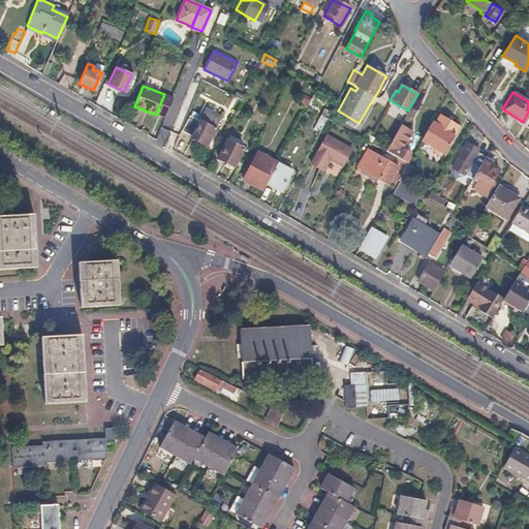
[(173,98),(164,94),(156,115),(157,116),(158,114),(164,117),(173,98)]
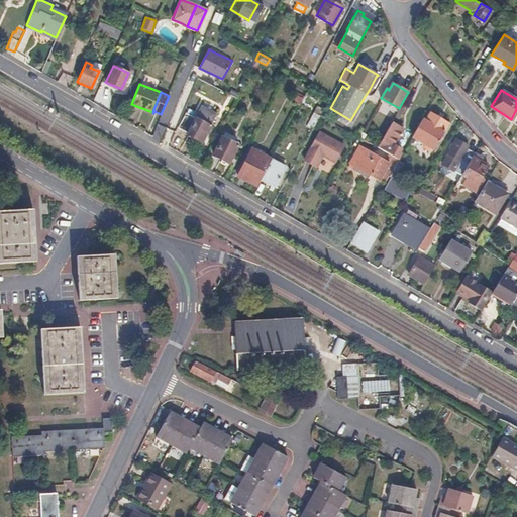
[(302,99),(293,94),(290,100),(299,105),(302,99)]
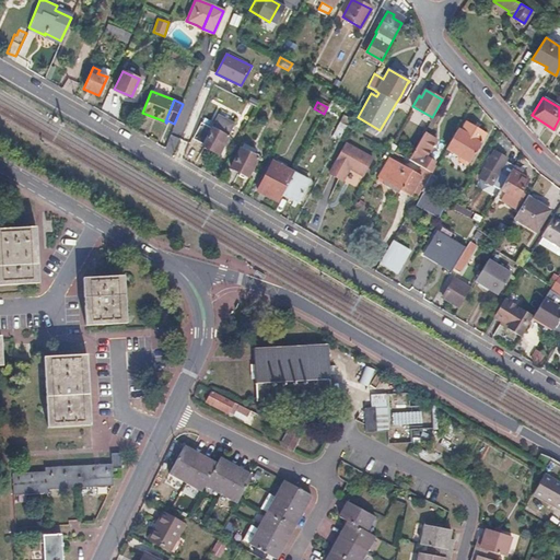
[(210,129),(200,124),(191,140),(217,154),(226,137),(225,137),(231,126),(226,124),(226,123),(217,117),(210,129)]
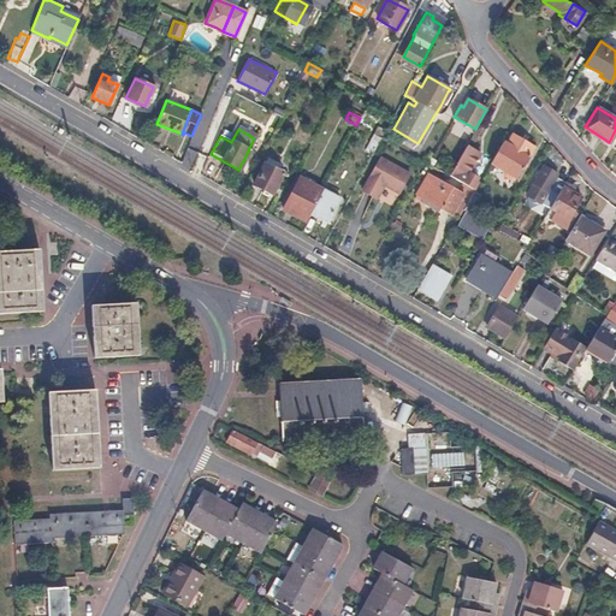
[(507,142),(503,141),(492,160),(507,169),(505,170),(507,173),(511,177),(515,176),(516,175),(519,176),(525,165),(523,165),(534,147),(513,132),(507,142)]
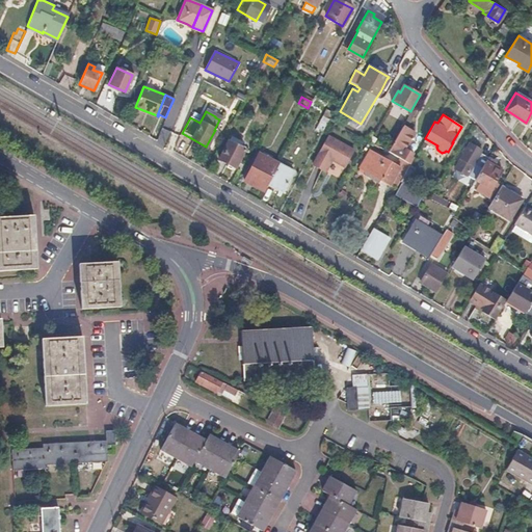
[(327,120),(322,116),(315,128),(321,131),(327,120)]
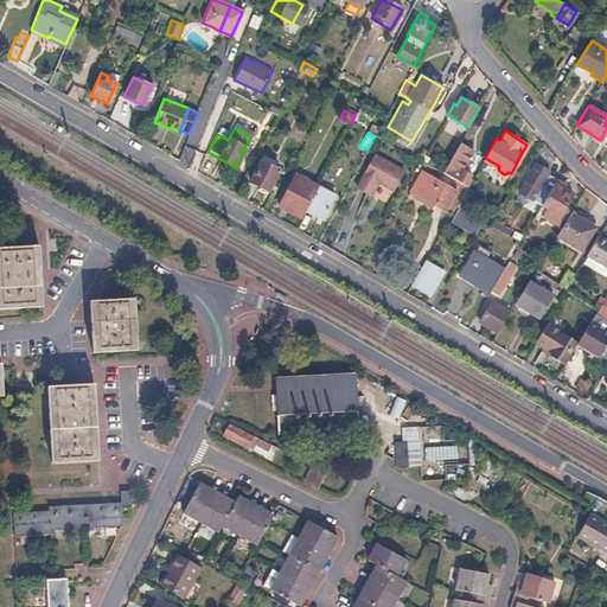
[(464,186),(465,186),(468,179),(471,176),(461,171),(472,152),(458,145),(441,173),(445,176),(464,186)]
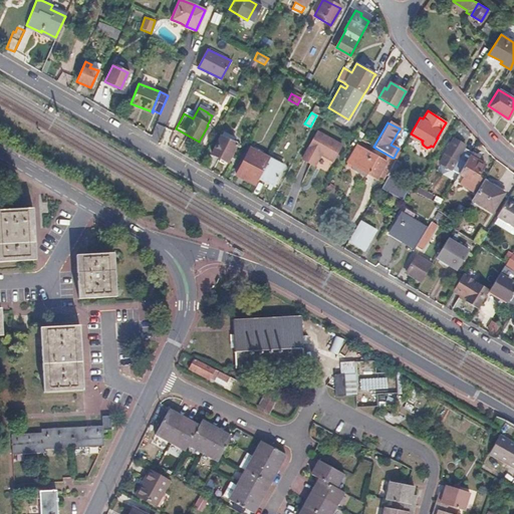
[(234,138),(223,132),(211,154),(226,162),(236,145),(232,142),(233,139),(234,138)]
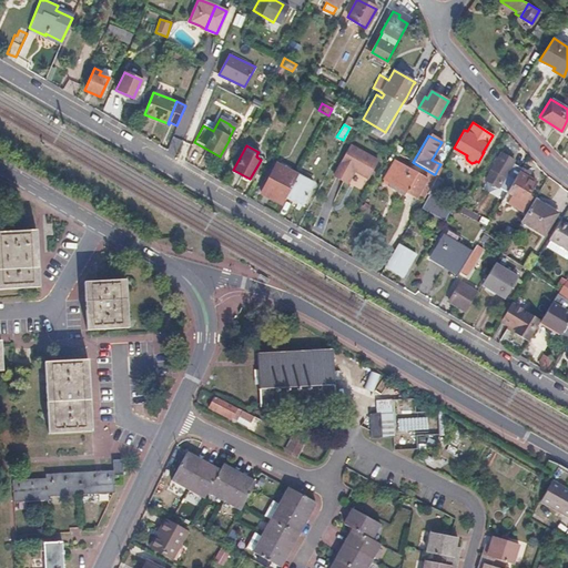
[(351,146),(334,174),(346,182),(353,169),(368,178),(377,161),(351,146)]
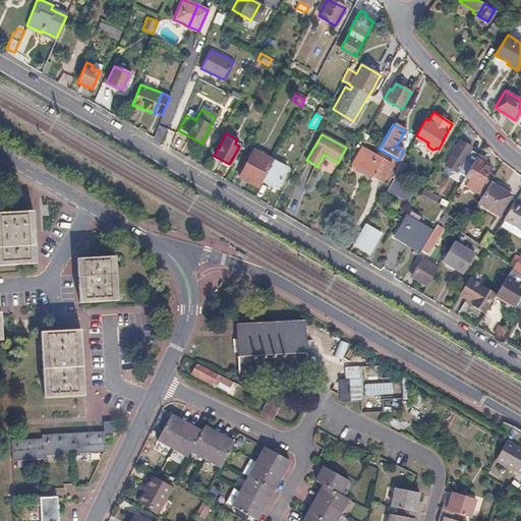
[(471,147),(460,139),(446,164),(464,175),(466,172),(475,157),(477,153),(469,149),(471,147)]
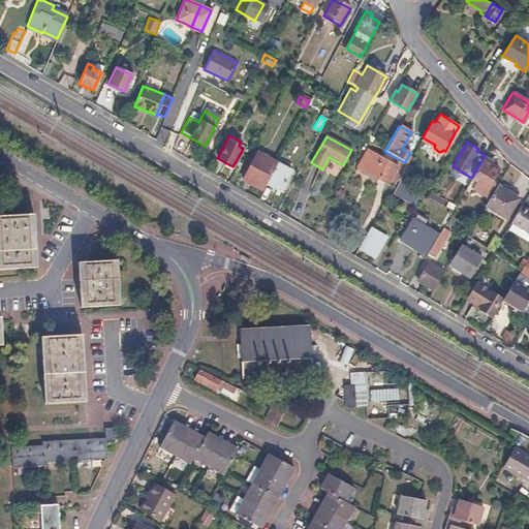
[(355,167),(362,170),(393,188),(397,181),(403,170),(367,150),(355,167)]
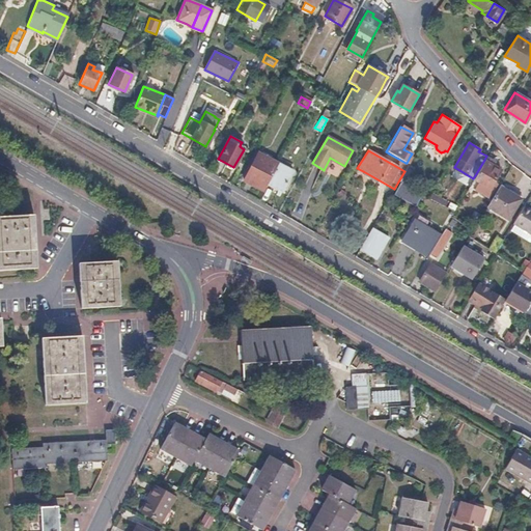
[(278,163),(257,152),(243,180),(262,191),(267,185),(269,180),(278,163)]
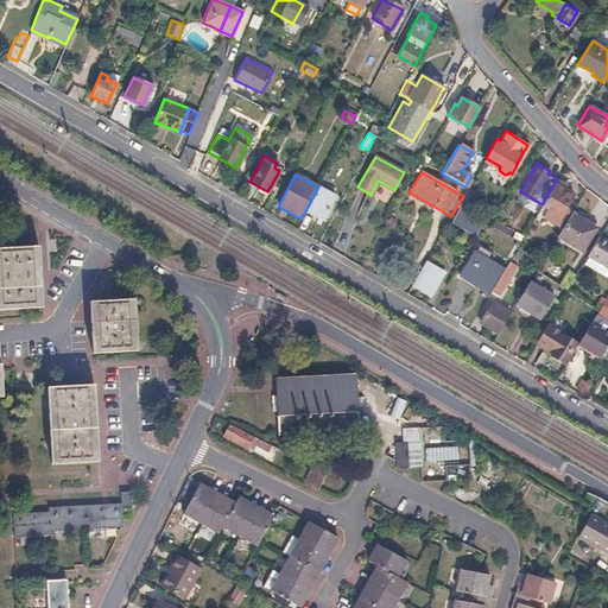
[(557,178),(555,183),(568,191),(570,187),(557,178)]
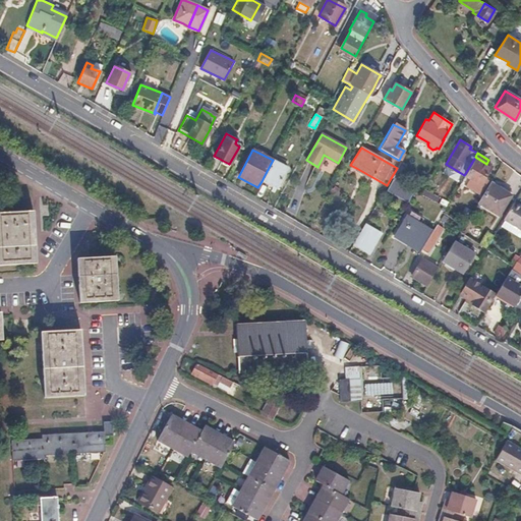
[(486,164),(475,157),(466,172),(484,183),(493,168),(486,164)]
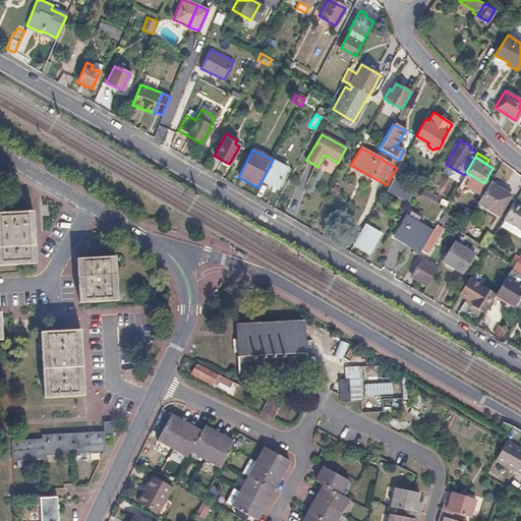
[(273,159),(273,160),(264,177),(278,185),(288,167),(273,159)]
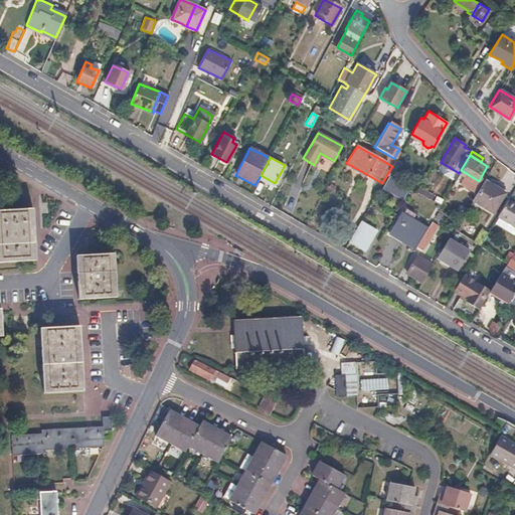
[(395,160),(392,166),(386,176),(391,178),(396,170),(400,163),(395,160)]
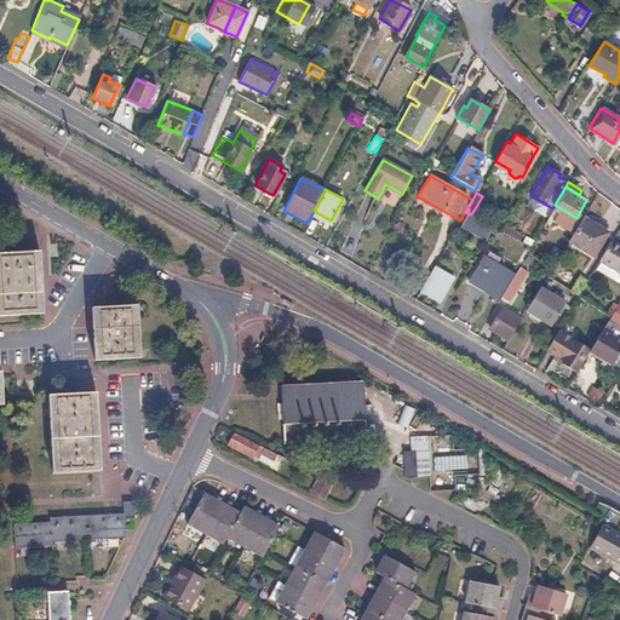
[(488,200),(482,196),(477,205),(483,208),(488,200)]
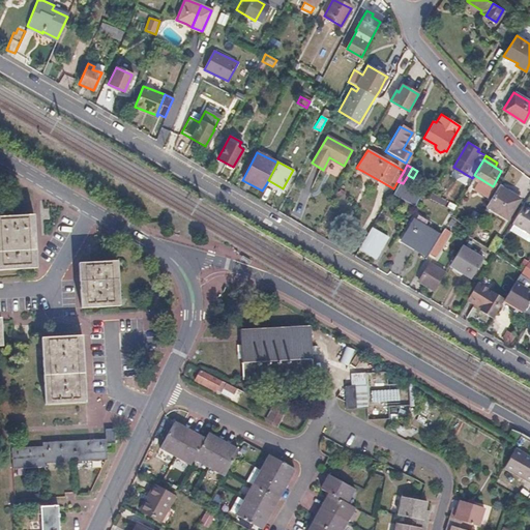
[(268,180),(266,184),(282,192),(283,188),(268,180)]
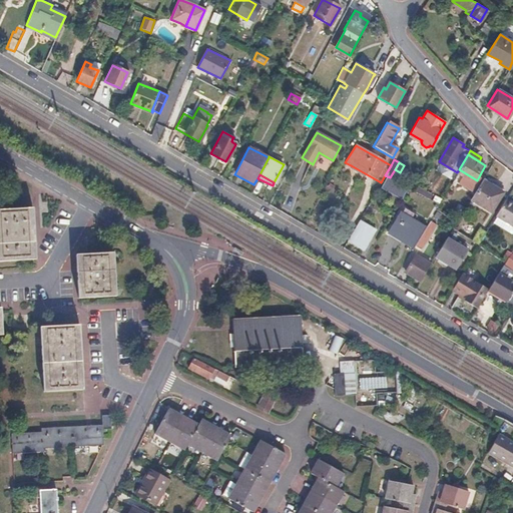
[(406,189),(387,177),(380,188),(400,200),(406,189)]
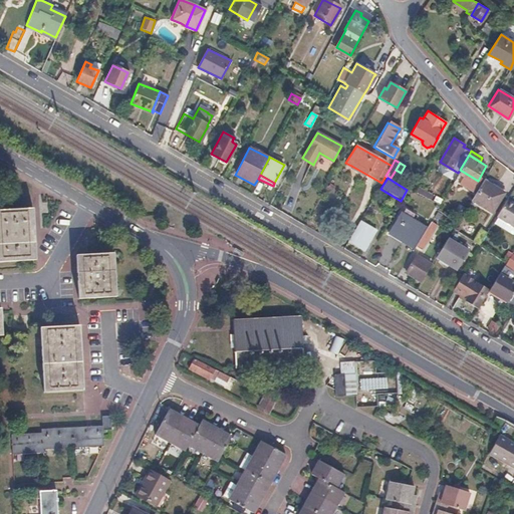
[(503,191),(483,179),(471,198),(491,210),(503,191)]
